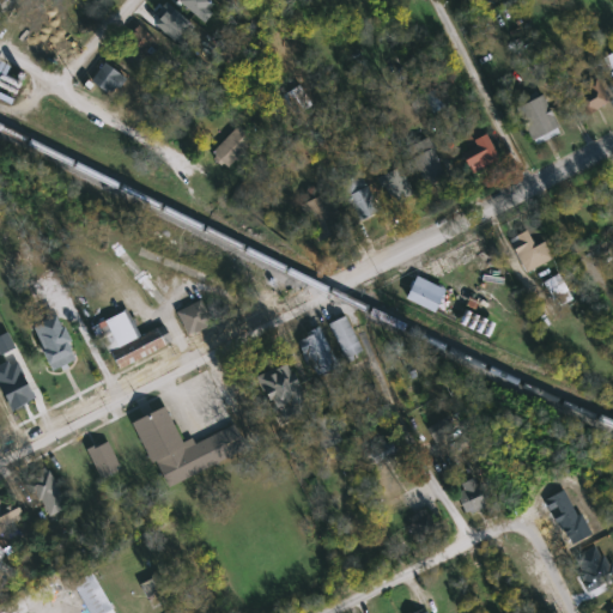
[(156,43),(140,59),(122,41),(138,26),(156,43)]
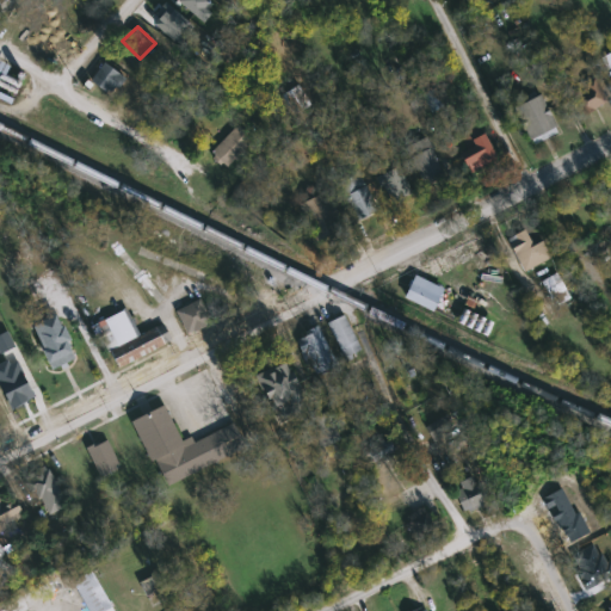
[(0,84),(16,92),(19,85),(4,76),(8,67),(0,62),(0,84)]
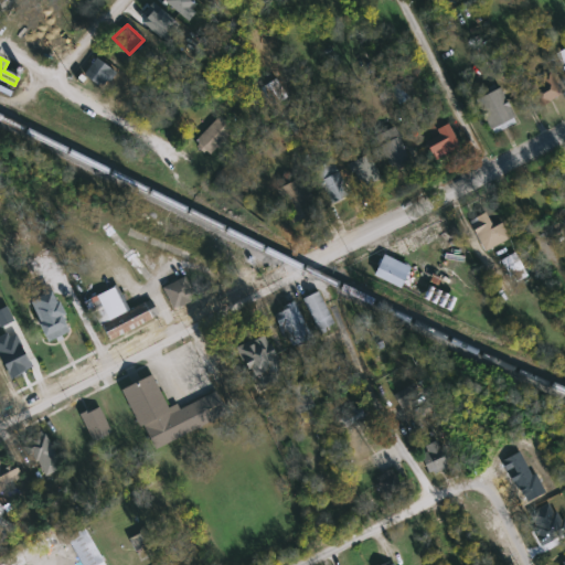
[(114,74),(99,89),(83,73),(97,57),(114,74)]
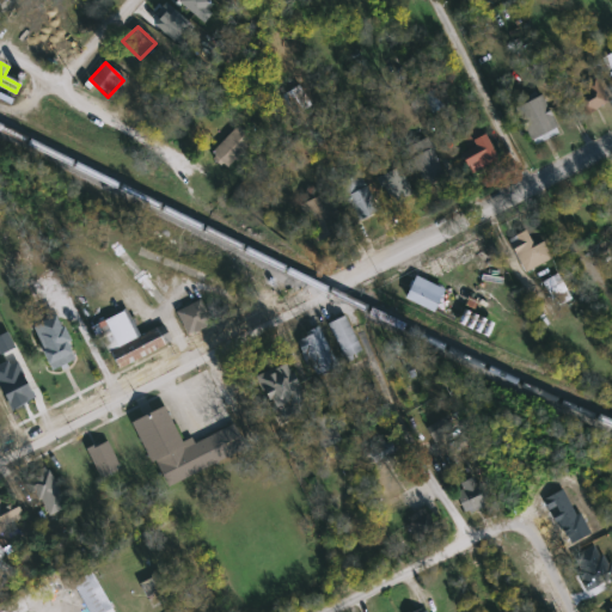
[(609,102),(585,117),(570,95),(594,80),(609,102)]
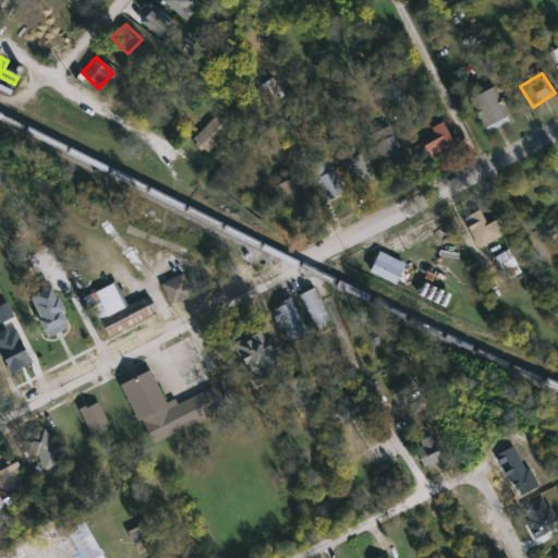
[(410,94),(393,102),(385,87),(401,77),(410,94)]
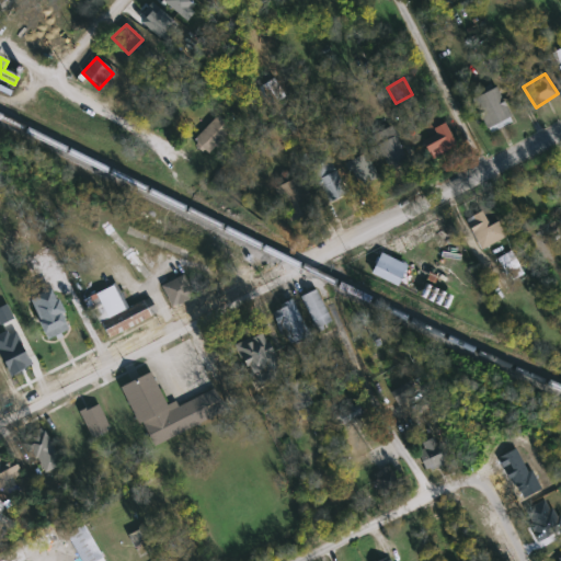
[(258,89),(272,79),(285,95),(271,106),(258,89)]
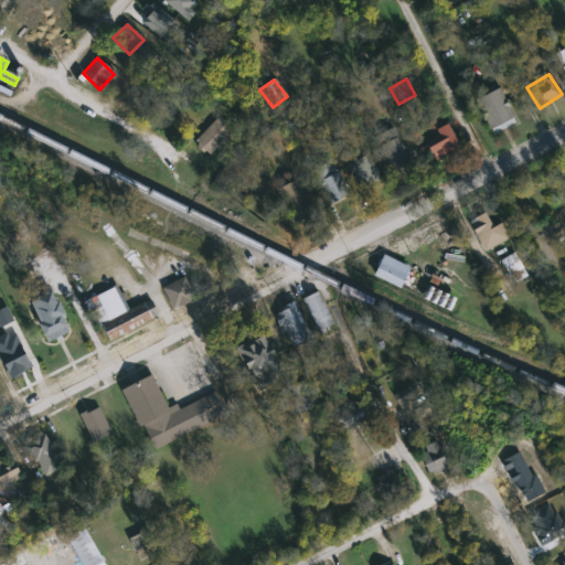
[(516,121),(493,135),(475,102),(498,88),(516,121)]
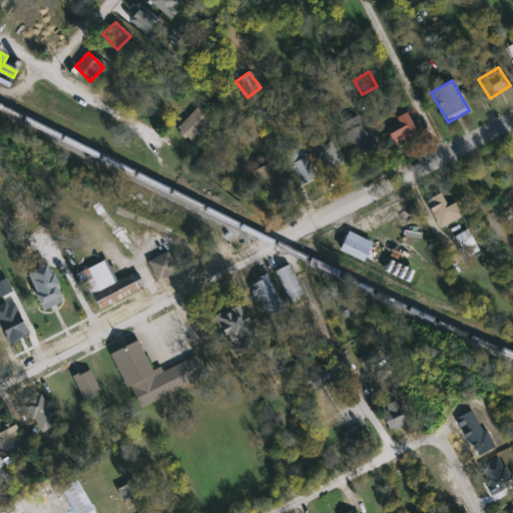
[(176,128),(198,105),(212,118),(189,141),(176,128)]
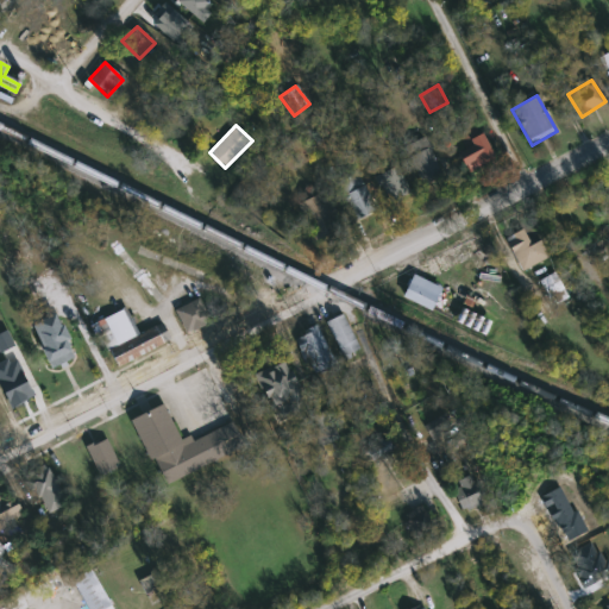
[(471,152),(464,137),(479,129),(495,159),(466,174),(459,158),(471,152)]
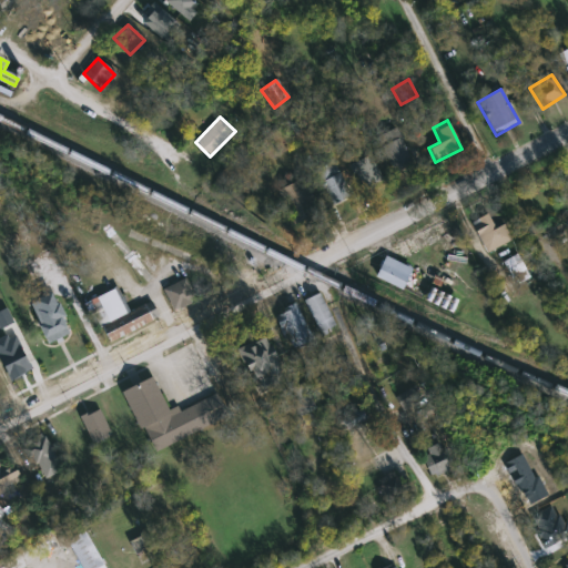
[(378,137),(397,129),(414,165),(395,174),(378,137)]
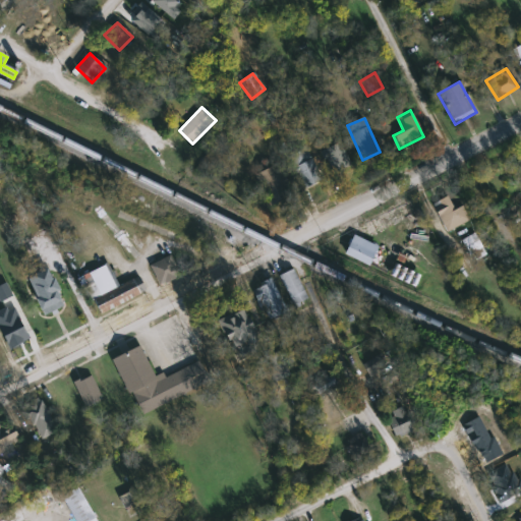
[(245,145),(239,128),(257,121),(264,137),(245,145)]
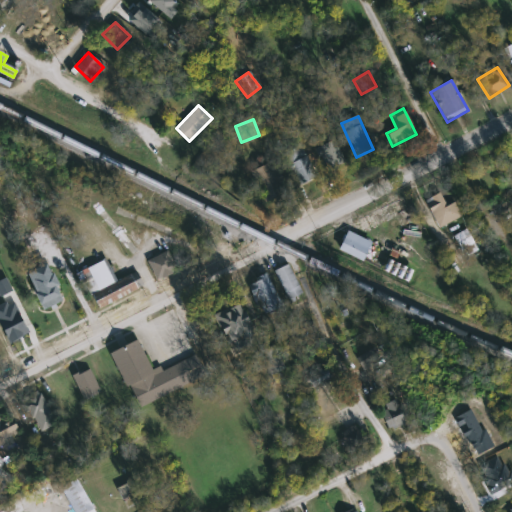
[(345,163),(328,171),(316,148),(333,139),(345,163)]
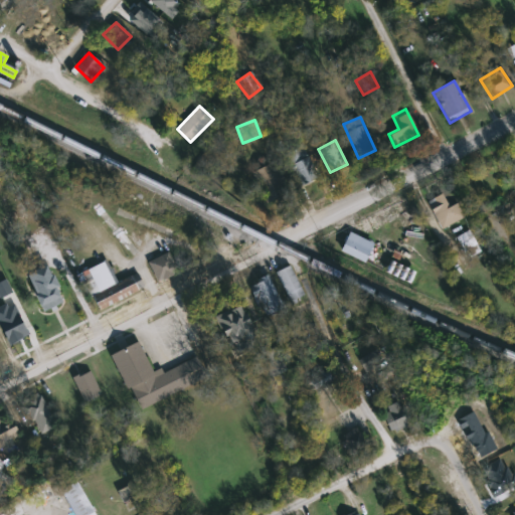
[(317,178),(300,186),(286,154),(303,147),(317,178)]
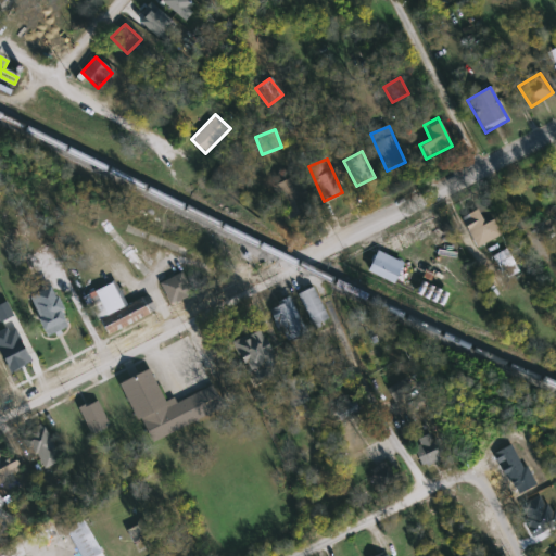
[(286,220),(274,184),(299,175),(311,212),(286,220)]
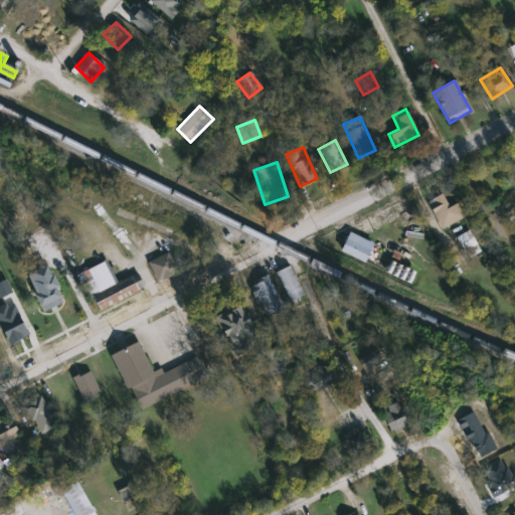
[(442,229),(426,202),(449,191),(463,218),(442,229)]
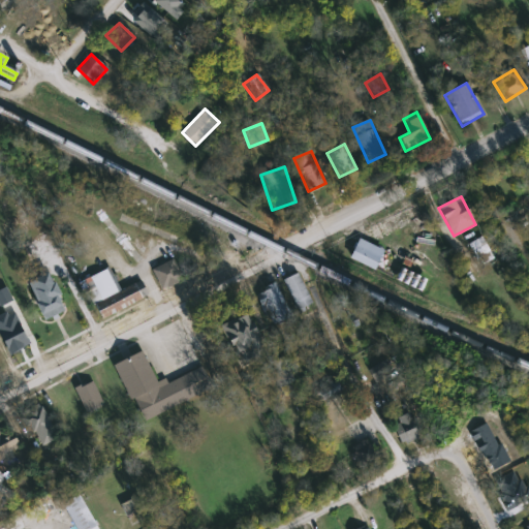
[(528,226),(526,228),(517,208),(528,201),(528,226)]
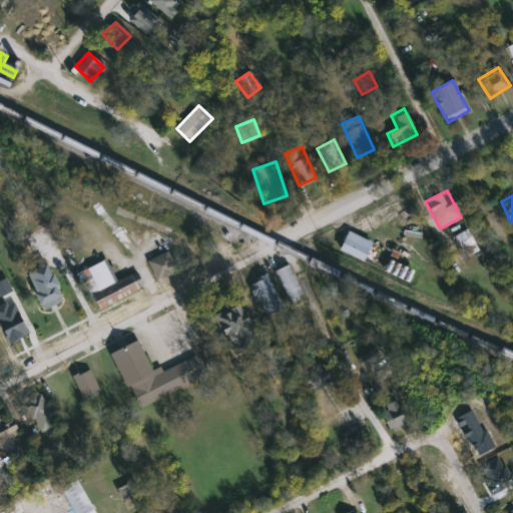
[(475,244),(463,251),(455,236),(467,230),(475,244)]
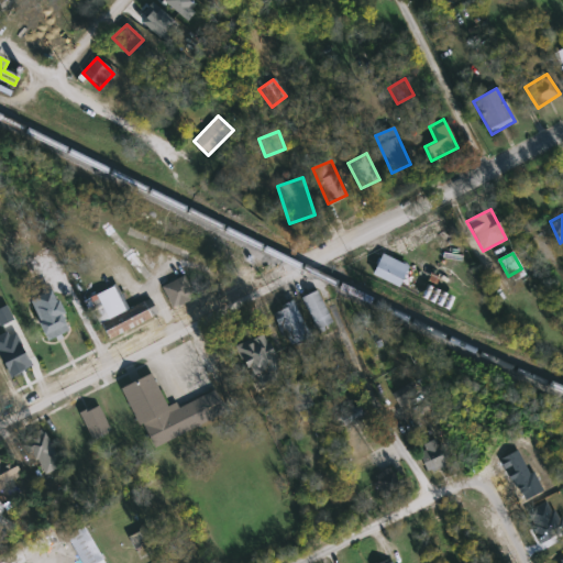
[(398,288),(372,274),(382,254),(408,267),(398,288)]
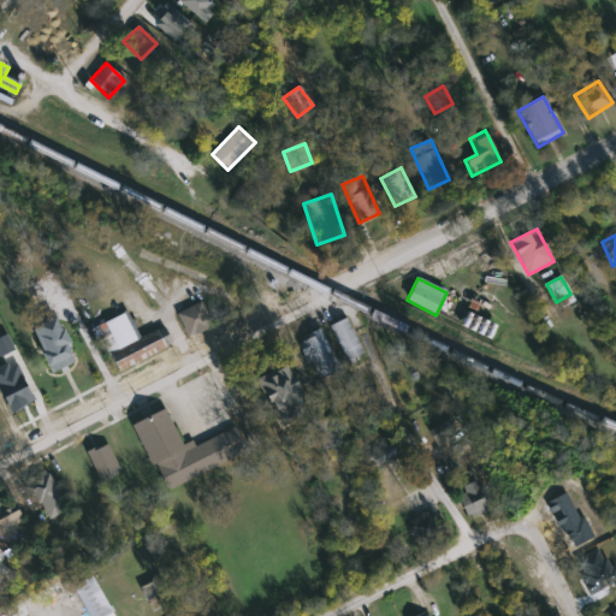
[(201,302),(213,325),(189,337),(177,315),(201,302)]
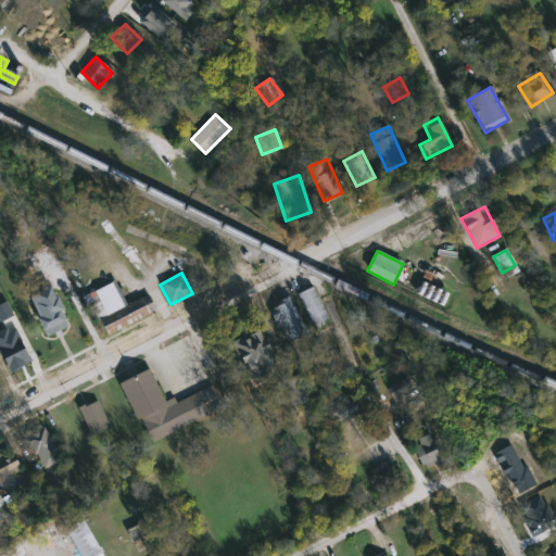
[(112,283),(124,306),(147,294),(155,311),(106,337),(99,323),(95,325),(81,299),(112,283)]
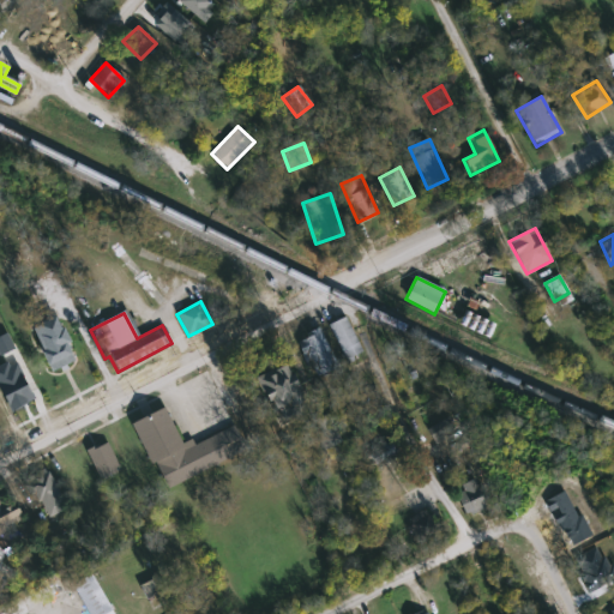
[(345,315),(363,353),(354,357),(355,361),(349,365),(329,324),(345,315)]
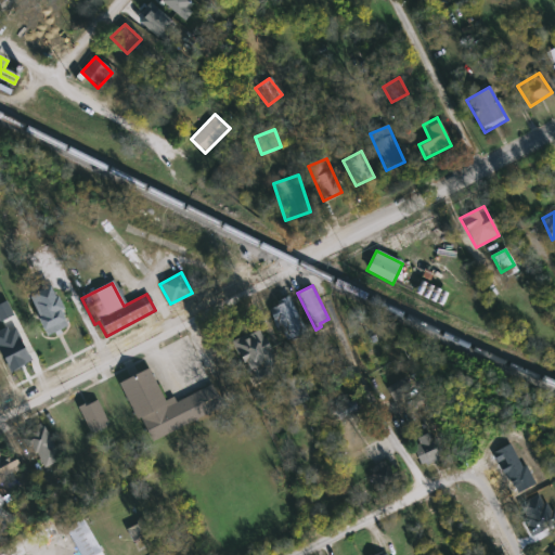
[(49,288),(53,298),(56,297),(63,310),(59,312),(63,322),(42,333),(36,320),(38,319),(28,298),(49,288)]
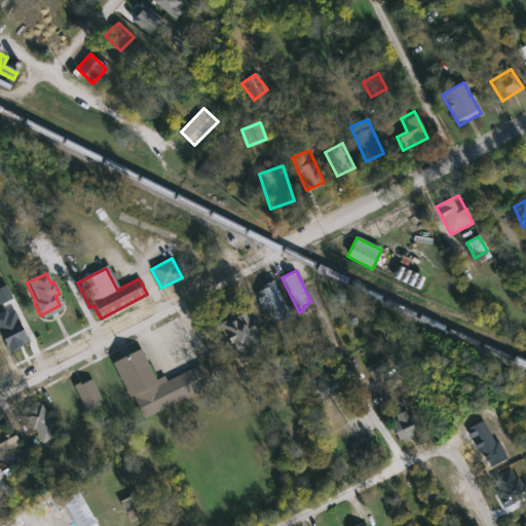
[(273,282),(290,315),(271,325),(266,314),(264,315),(256,299),(259,298),(256,293),(267,288),(266,285),(273,282)]
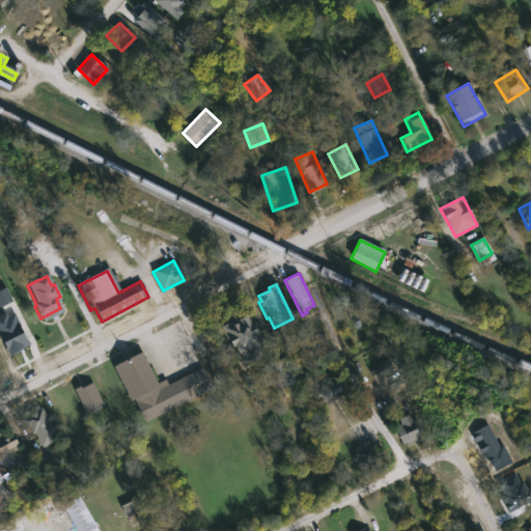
[(0,315),(0,339),(8,357),(29,346),(14,313),(7,316),(5,313),(0,315)]
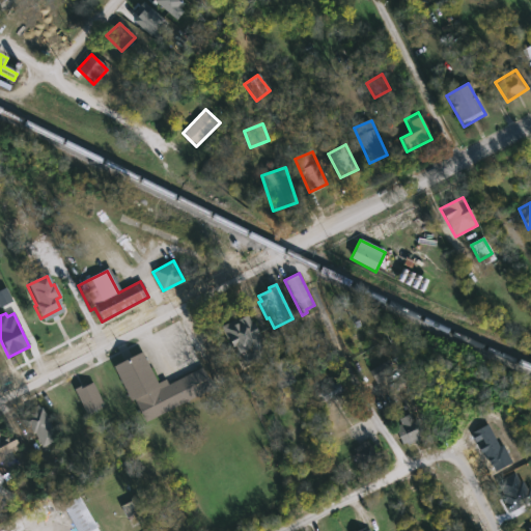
[(246,314),(262,347),(254,352),(257,359),(249,363),(246,359),(241,362),(233,348),(230,350),(219,329),(246,314)]
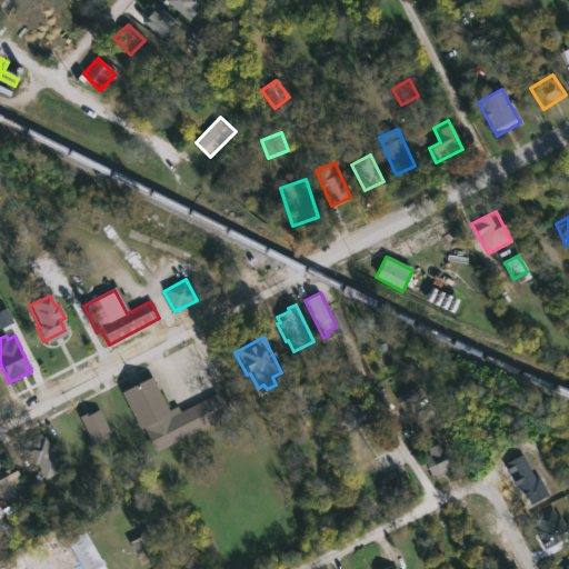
[(121,393),(139,432),(143,430),(155,453),(229,418),(218,396),(181,412),(178,408),(169,412),(152,379),(121,393)]
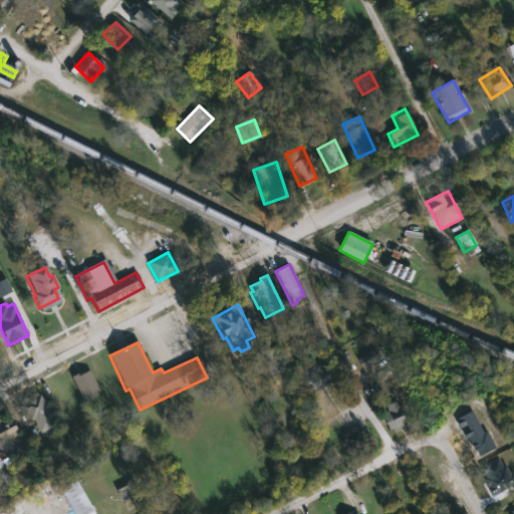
[(358,360),(367,372),(376,366),(378,369),(389,362),(383,355),(380,358),(374,349),(358,360)]
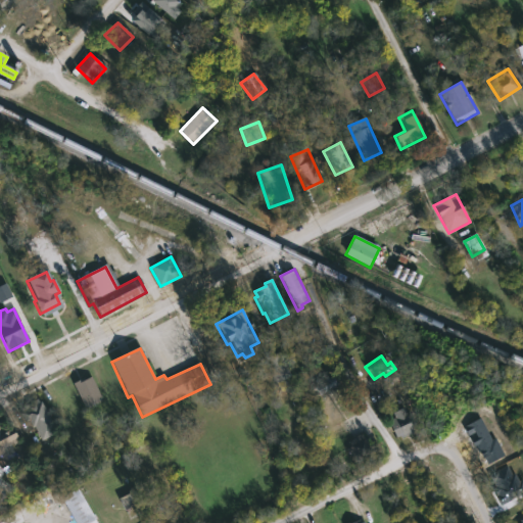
[(312,385),(320,398),(339,385),(331,372),(312,385)]
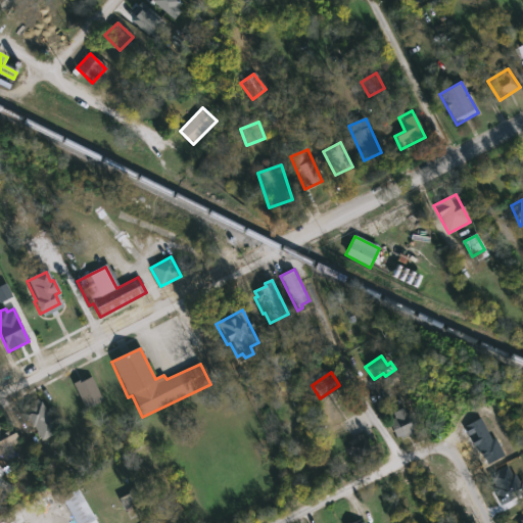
[(92,377),(103,400),(85,410),(73,384),(82,380),(83,382),(92,377)]
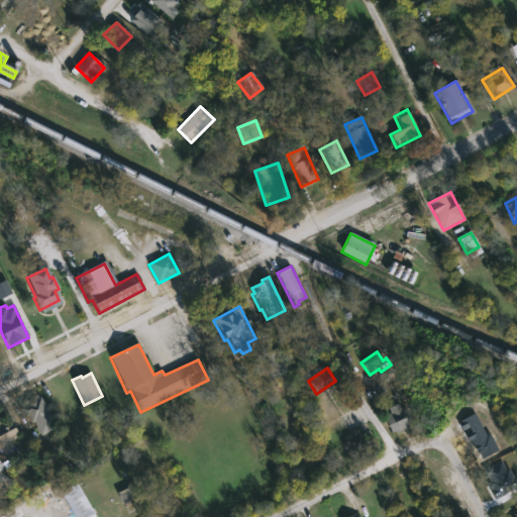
[(45,394),(61,423),(75,416),(60,387),(45,394)]
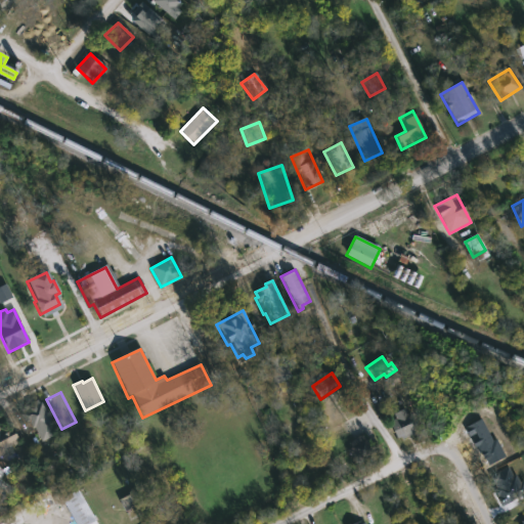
[(42,403),(50,420),(47,422),(51,429),(40,435),(36,428),(32,430),(29,424),(26,425),(20,415),(42,403)]
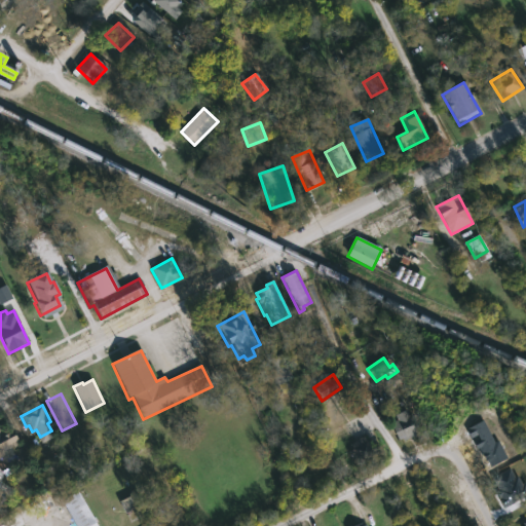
[(406,411),(410,418),(413,417),(417,426),(415,428),(417,434),(404,440),(402,437),(398,439),(390,424),(398,421),(396,416),(406,411)]
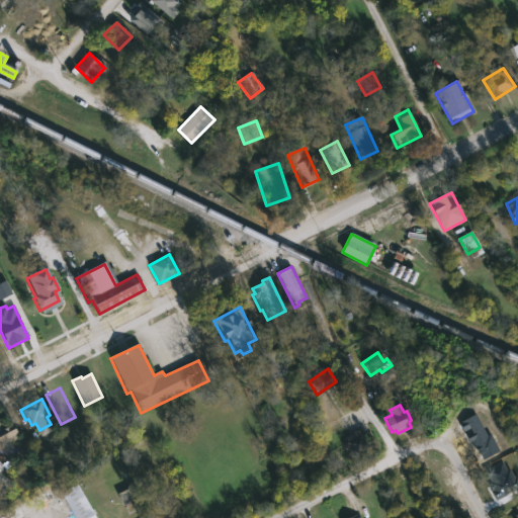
[(0,432),(13,426),(19,440),(0,448),(0,432)]
